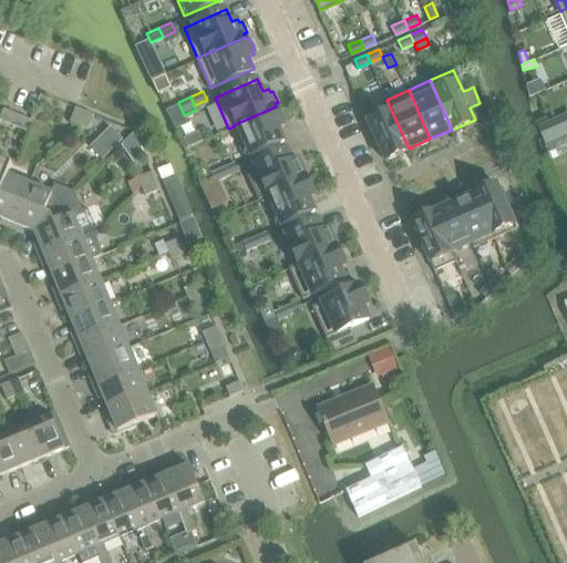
[(387,100),(363,110),(385,159),(409,149),(387,100)]
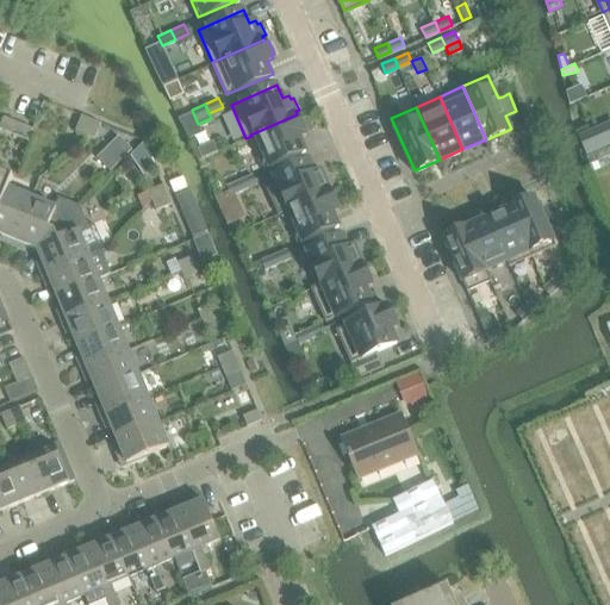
[(75,128),(85,131),(91,117),(81,112),(75,128)]
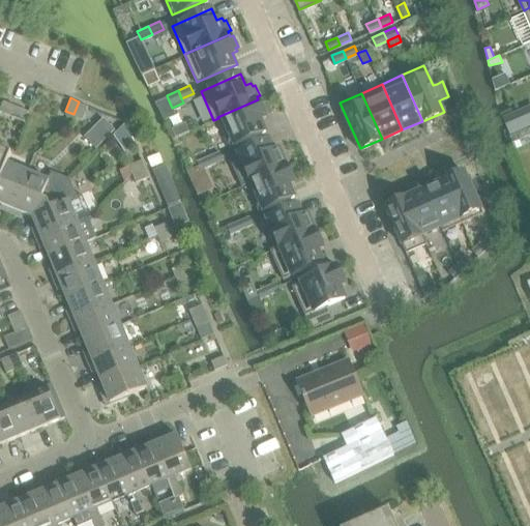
[(0,107),(0,109),(7,113),(11,103),(3,99),(0,107)]
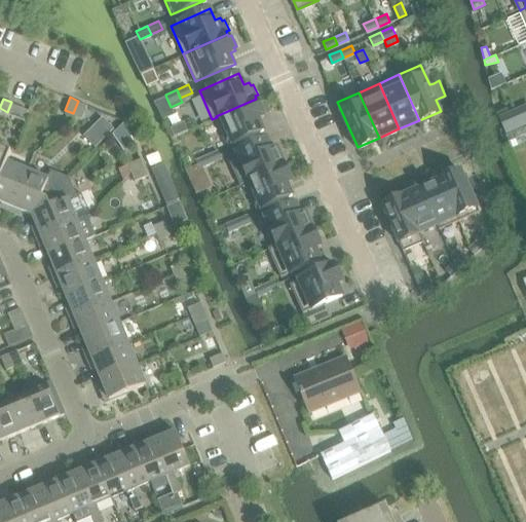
[(256,99),(216,116),(217,117),(228,144),(263,128),(258,117),(263,115),(262,112),(264,111),(260,100),(257,101),(256,99)]
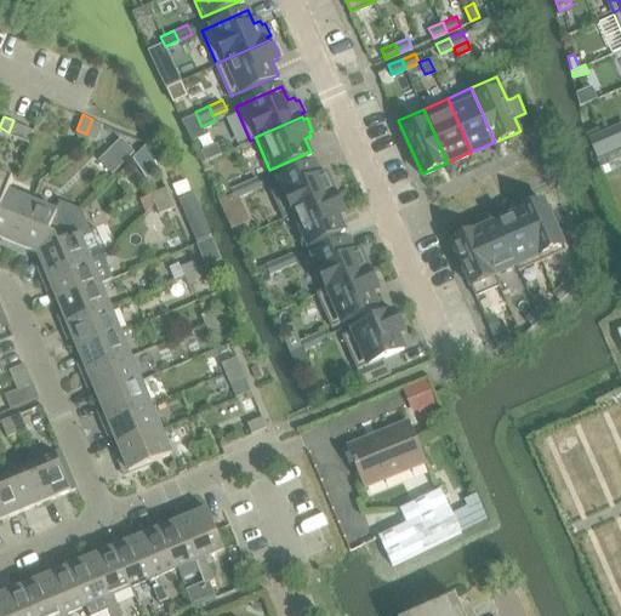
[(102,123),(92,119),(86,133),(96,138),(102,123)]
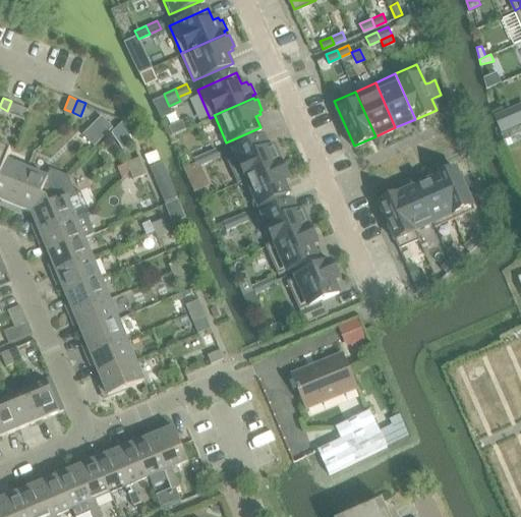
[(19,105),(11,101),(7,111),(15,114),(19,105)]
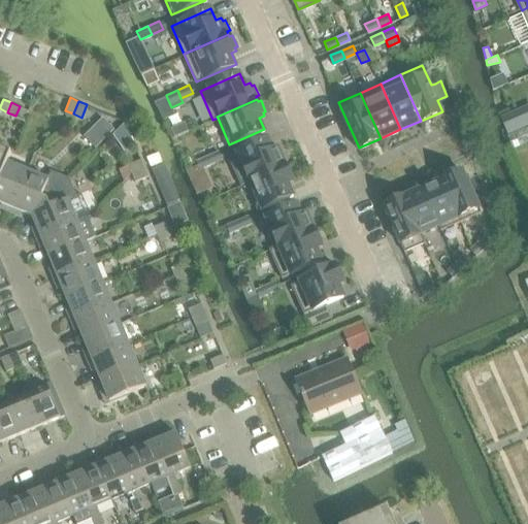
[(28,109),(20,106),(15,116),(24,119),(28,109)]
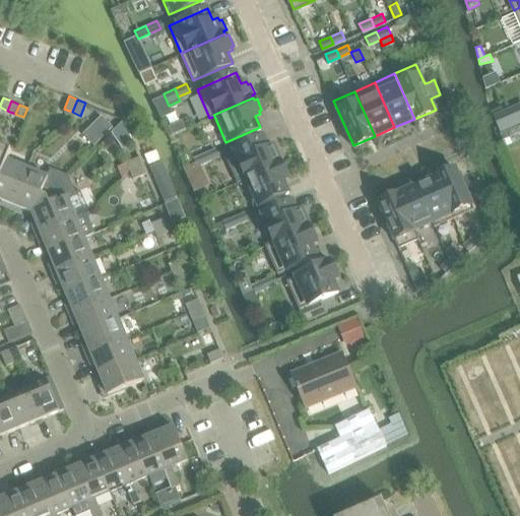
[(507,108),(493,114),(501,130),(516,123),(508,107),(507,108)]
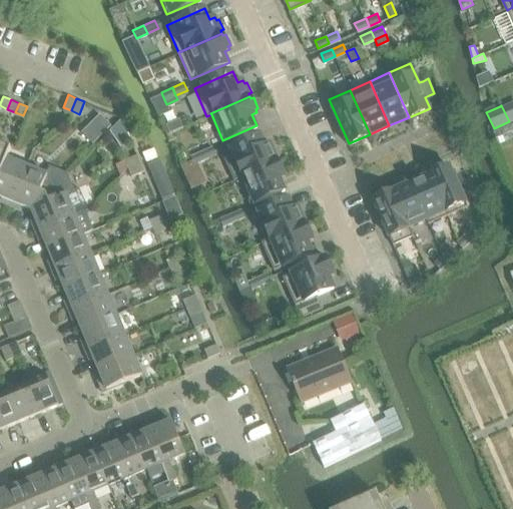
[(100,112),(93,118),(105,130),(111,124),(100,112)]
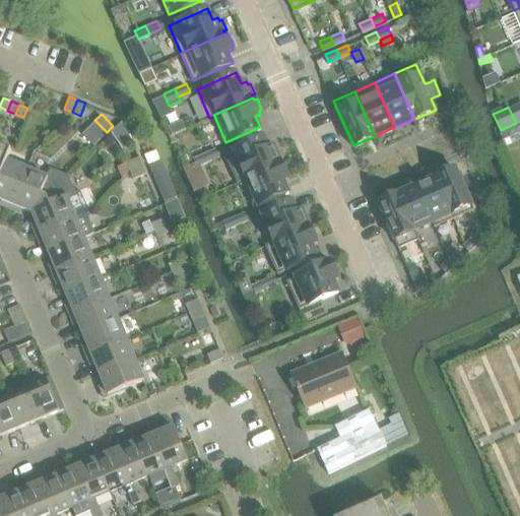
[(519,124),(501,132),(506,144),(519,137),(519,124)]
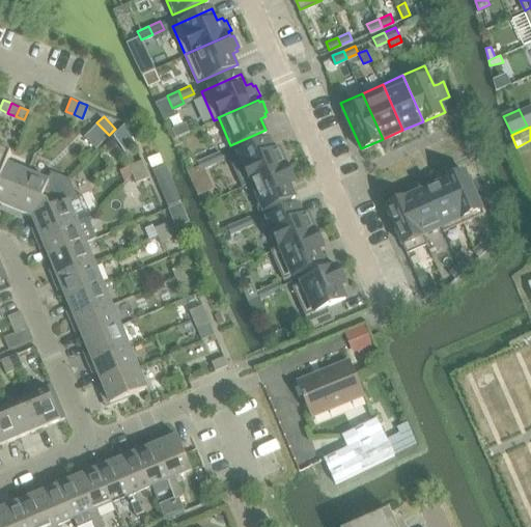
[(270,139),(230,156),(243,185),(287,165),(286,162),(288,161),(284,150),(281,151),(280,148),(275,150),(270,139)]
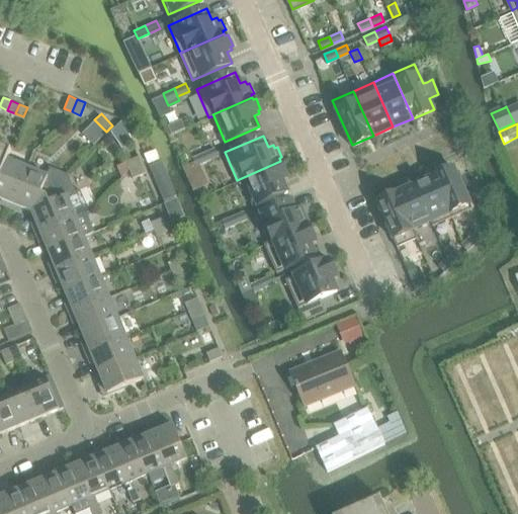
[(0,171),(6,157),(7,158),(11,148),(0,143),(0,171)]
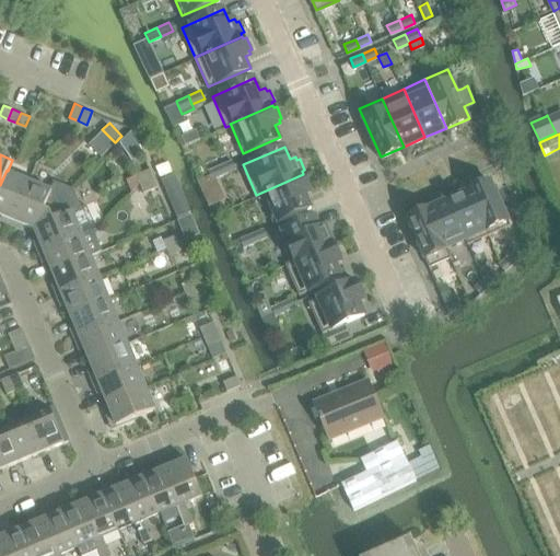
[(232,159),(220,164),(224,172),(236,166),(232,159)]
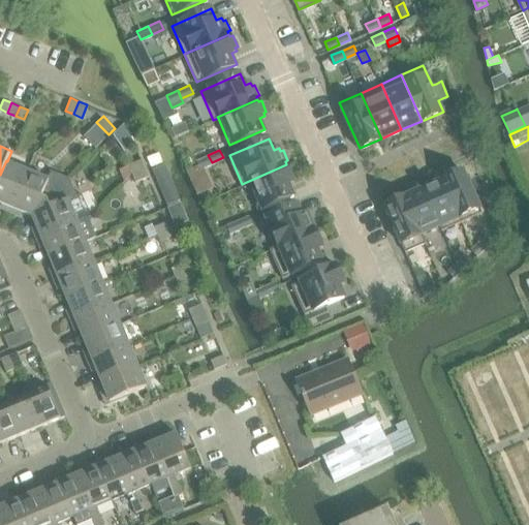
[(208,155),(196,160),(198,164),(199,167),(204,165),(212,162),(208,155)]
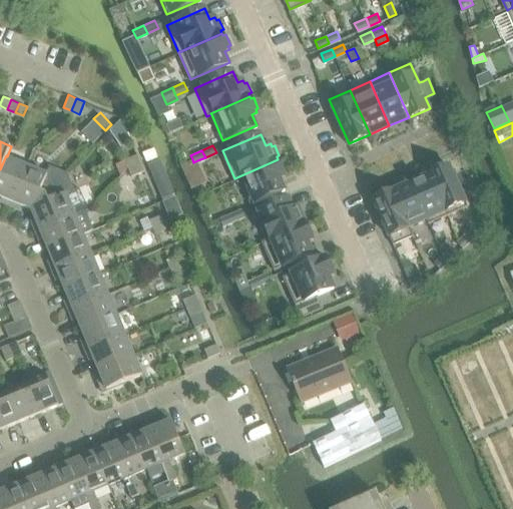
[(124,158),(128,166),(140,161),(137,153),(124,158)]
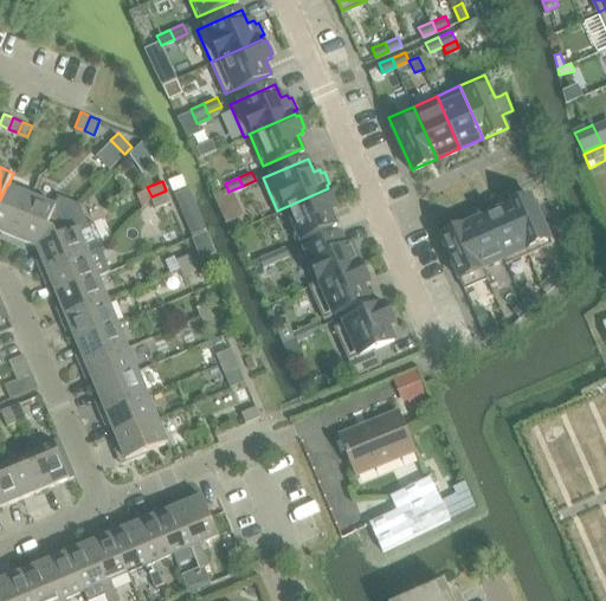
[(1,233),(13,238),(31,193),(8,185),(7,183),(0,200),(0,230),(1,231),(1,233)]
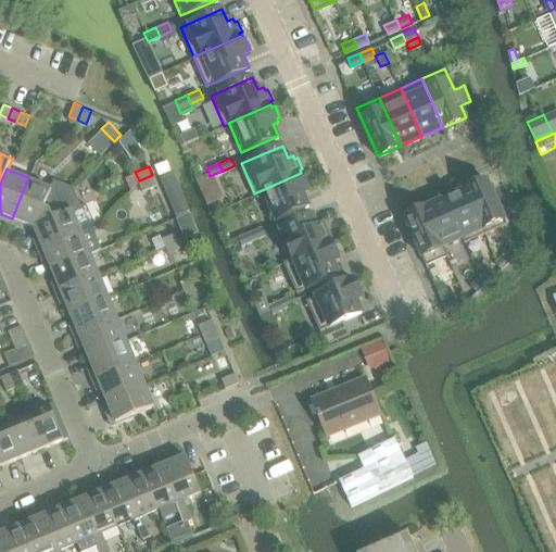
[(174,172),(161,177),(176,214),(190,209),(174,172)]
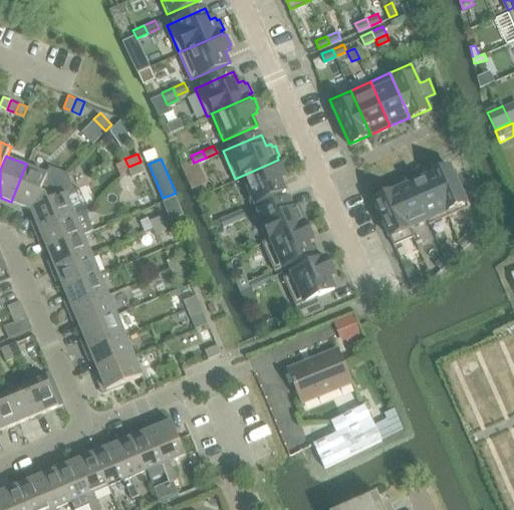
[(278,160),(235,179),(235,180),(239,178),(251,204),(285,189),(280,178),(285,176),(284,173),(286,172),(281,161),(279,162),(278,160)]
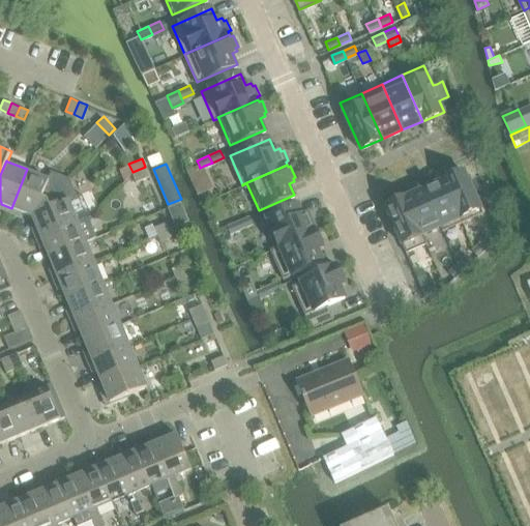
[(148,174),(145,167),(133,172),(136,180),(148,174)]
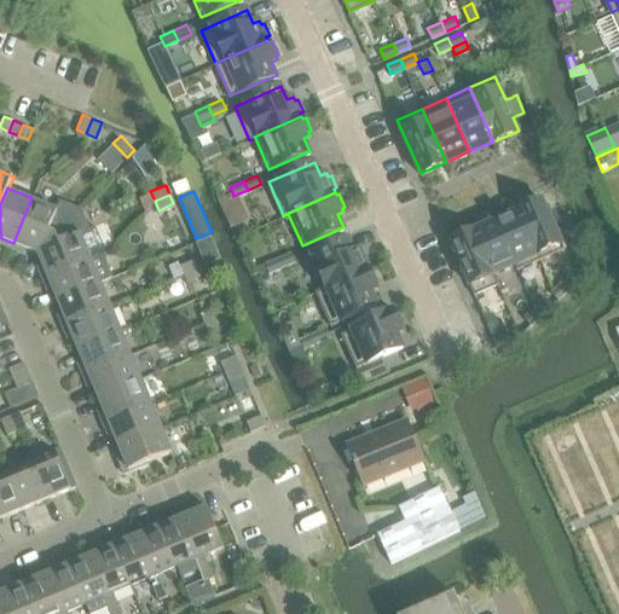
[(25,245),(38,250),(56,232),(80,208),(61,201),(57,208),(32,197),(13,243),(25,248),(25,245)]
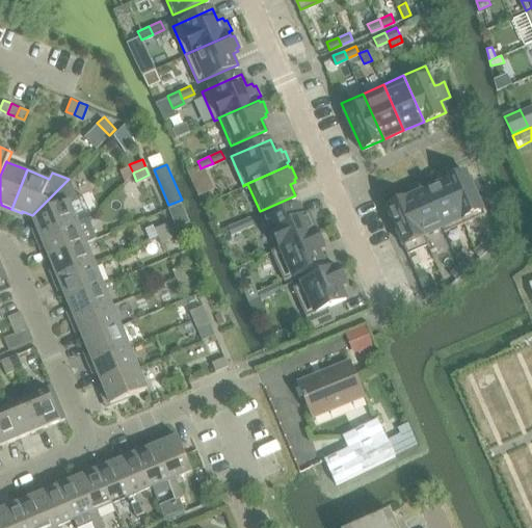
[(466,172),(446,180),(462,217),(482,208),(477,198),(482,195),(475,180),(471,182),(466,172)]
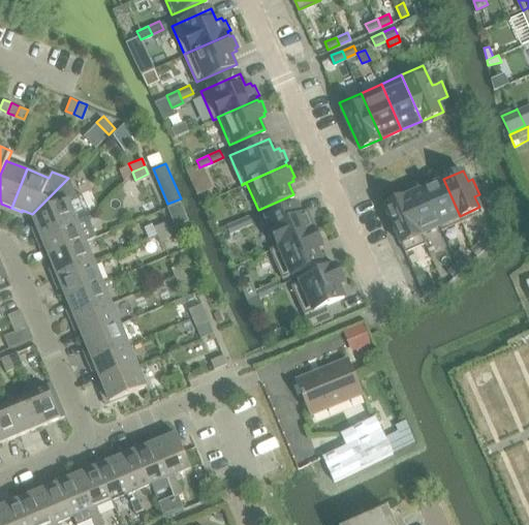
[(34,224),(38,235),(78,219),(68,197),(74,194),(68,178),(48,198),(32,214),(36,223),(34,224)]
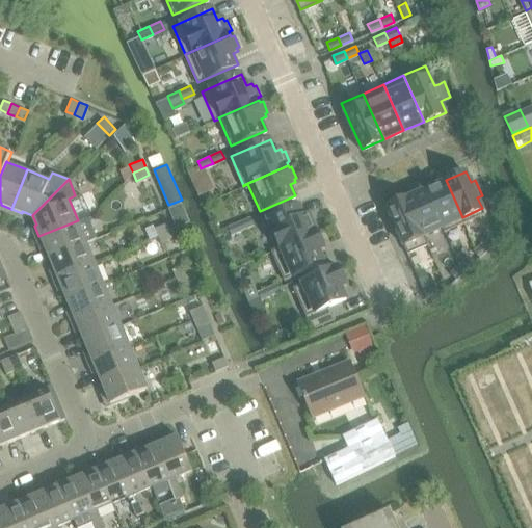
[(446,180),(426,188),(443,226),(462,217),(446,180)]
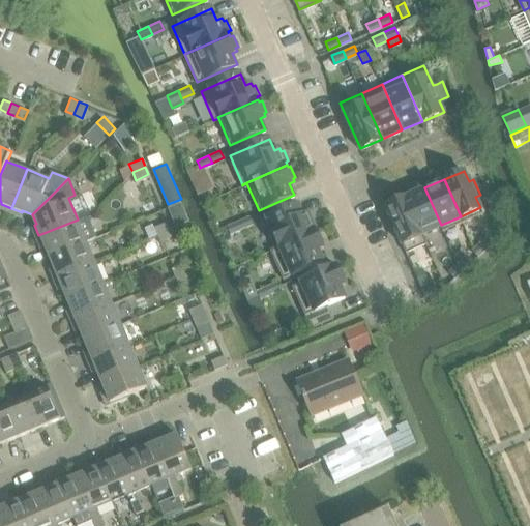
[(424,187),(406,197),(421,233),(441,225),(424,187)]
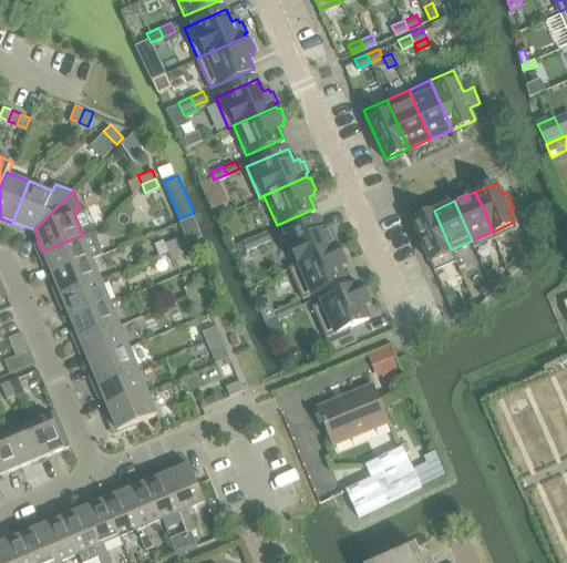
[(434,211),(412,219),(430,259),(451,249),(434,211)]
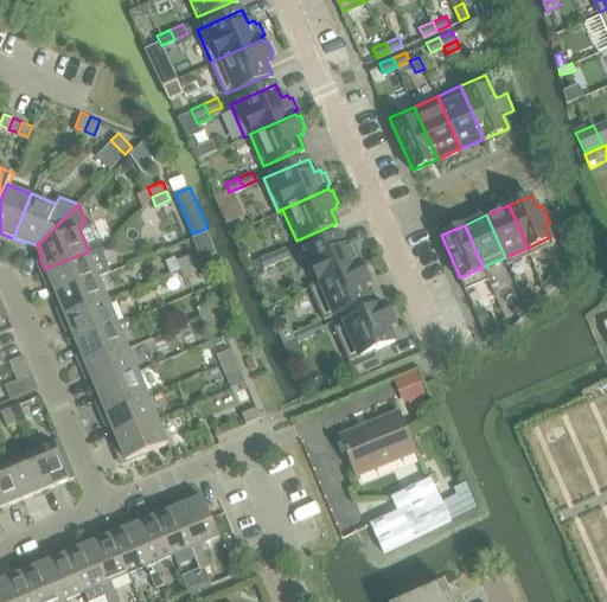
[(342,234),(301,251),(314,282),(310,285),(362,262),(360,260),(363,258),(357,245),(355,248),(353,244),(347,247),(342,234)]
